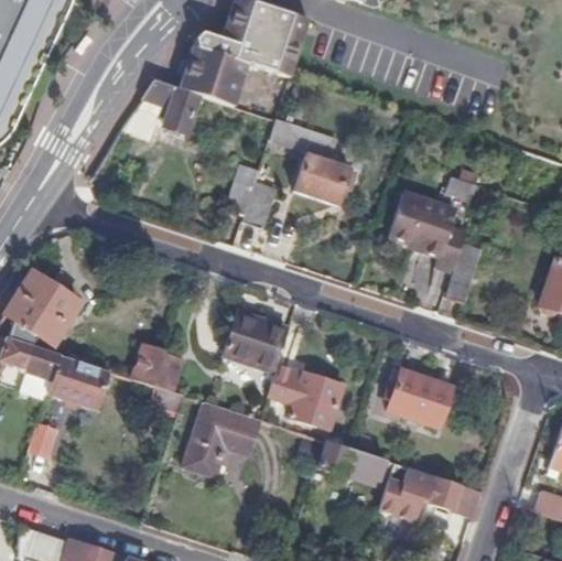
[(0,0),(0,140),(3,138),(10,132),(14,126),(71,6),(72,0),(0,0)]
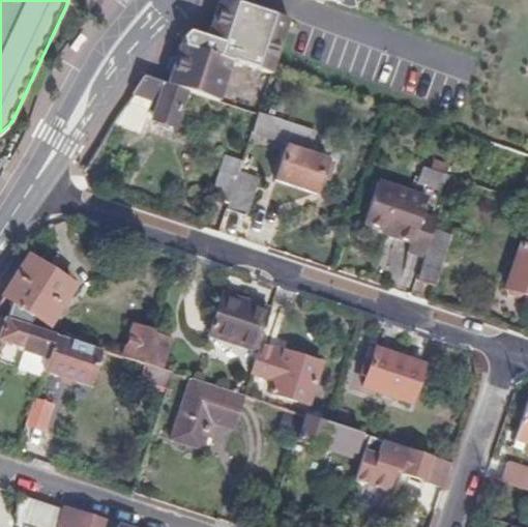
[(184,35),(273,65),(289,18),(232,0),(223,0),(216,4),(207,32),(192,28),(184,35)]
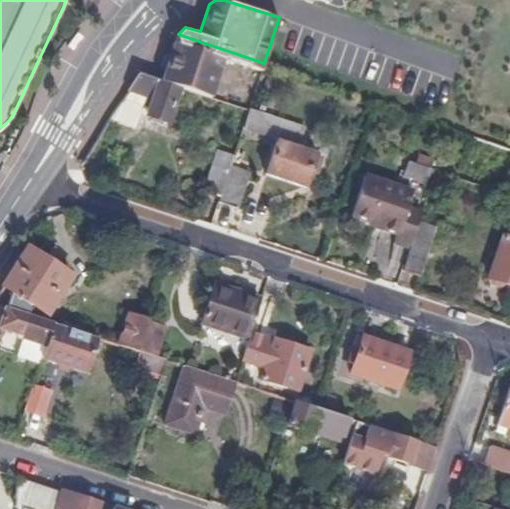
[(264,63),(178,34),(175,37),(173,45),(169,43),(168,54),(163,54),(162,65),(166,67),(164,78),(212,94),(223,57),(262,70),(264,63)]
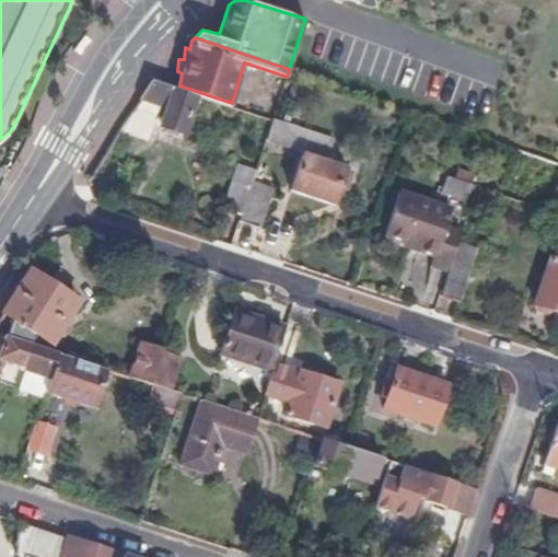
[(130,113),(121,127),(151,137),(157,123),(167,126),(166,129),(178,134),(181,130),(185,131),(198,92),(179,85),(154,78),(150,82),(141,95),(130,113)]
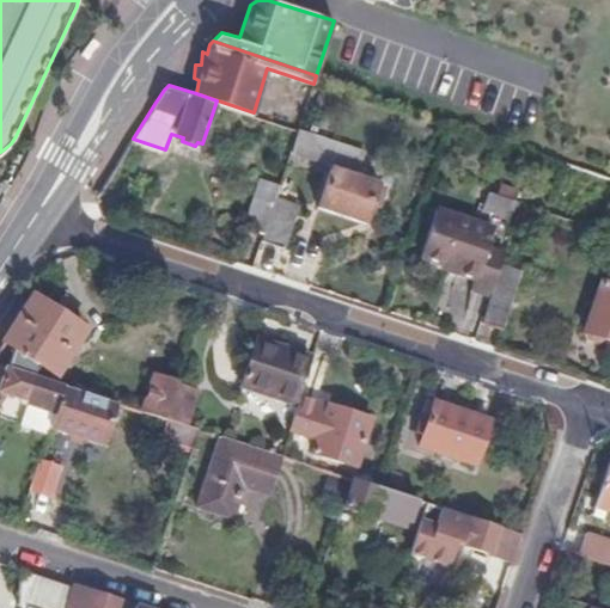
[(364,149),(299,129),(292,151),(327,161),(328,157),(359,166),(364,149)]
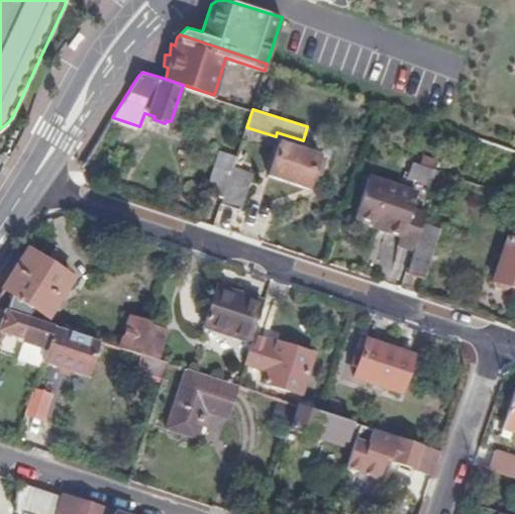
[(319,153),(281,140),(271,173),(308,185),(319,153)]
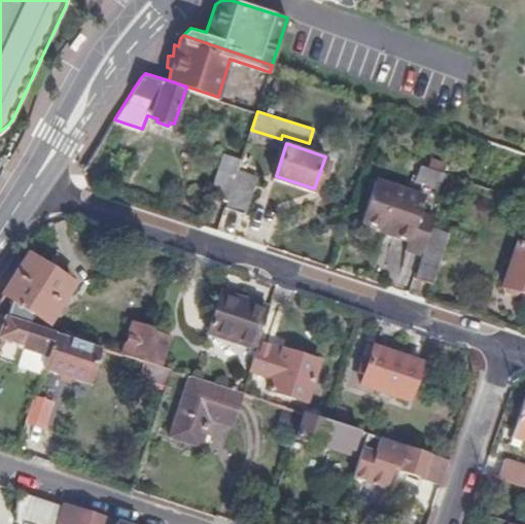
[(237,171),(239,166),(221,160),(208,200),(226,206),(237,171)]
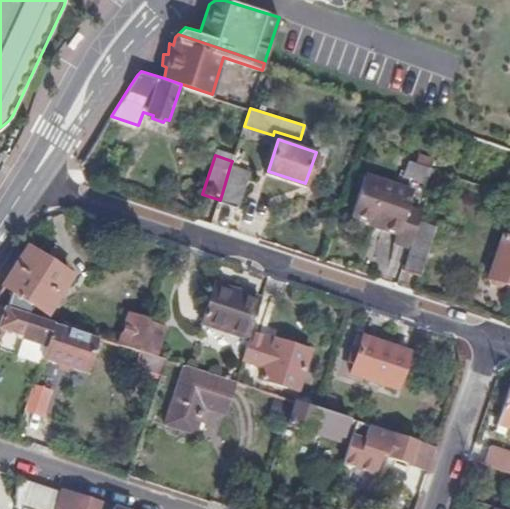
[(425,184),(431,167),(408,159),(402,175),(425,184)]
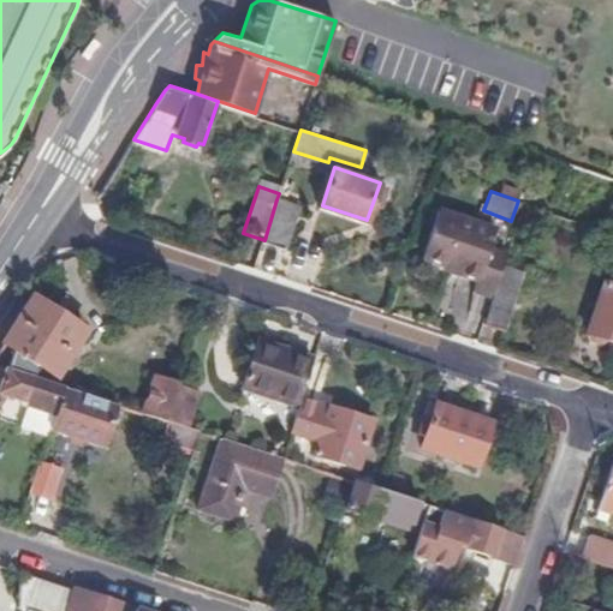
[(277,199),(265,240),(287,249),(301,208),(277,199)]
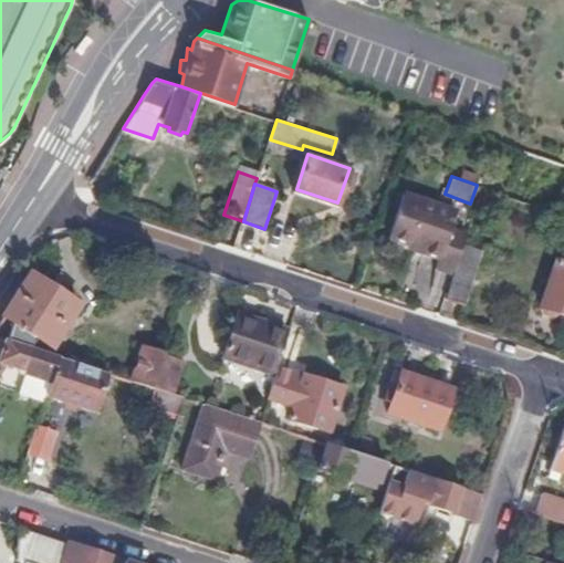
[(456,271),(466,241),(468,235),(451,229),(458,209),(406,191),(390,235),(413,241),(428,247),(426,252),(442,258),(440,266),(456,271)]
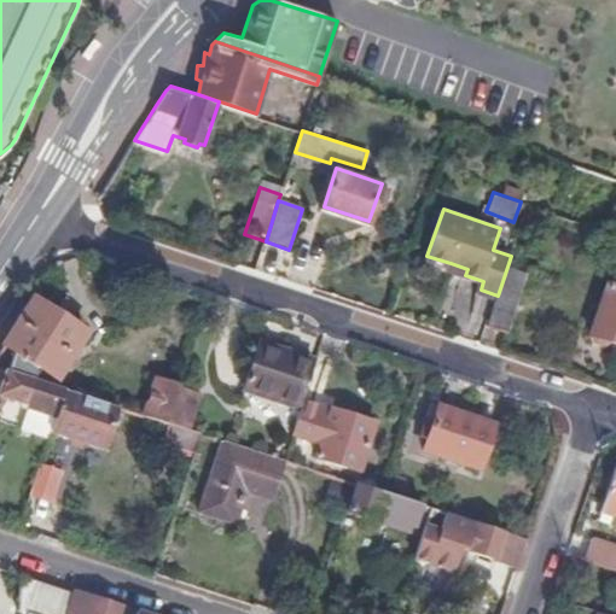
[(448,269),(465,275),(468,269),(451,263),(448,269)]
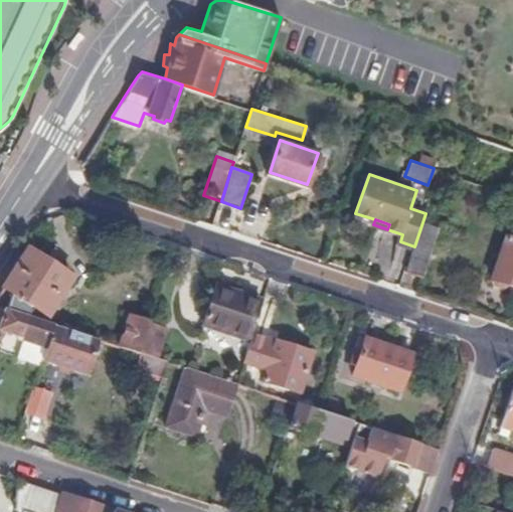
[(414,246),(406,271),(423,277),(437,237),(441,225),(423,219),(414,246)]
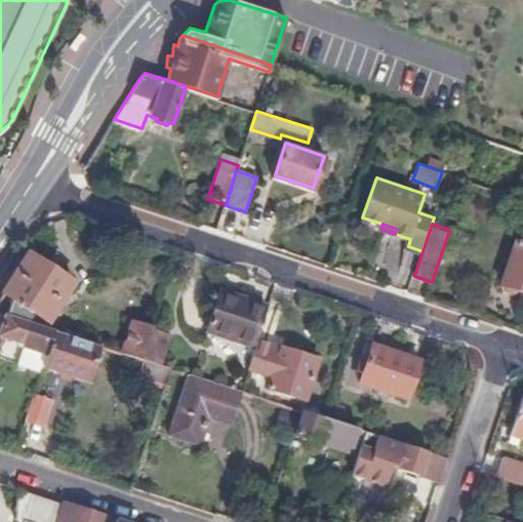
[(520,289),(522,289),(522,241),(519,240),(505,283),(508,290),(514,292),(520,289)]
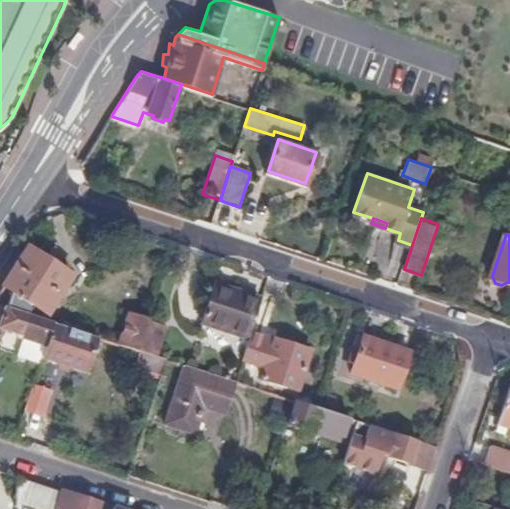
[(71,275),(27,246),(15,267),(0,289),(0,303),(23,311),(27,303),(46,313),(71,275)]
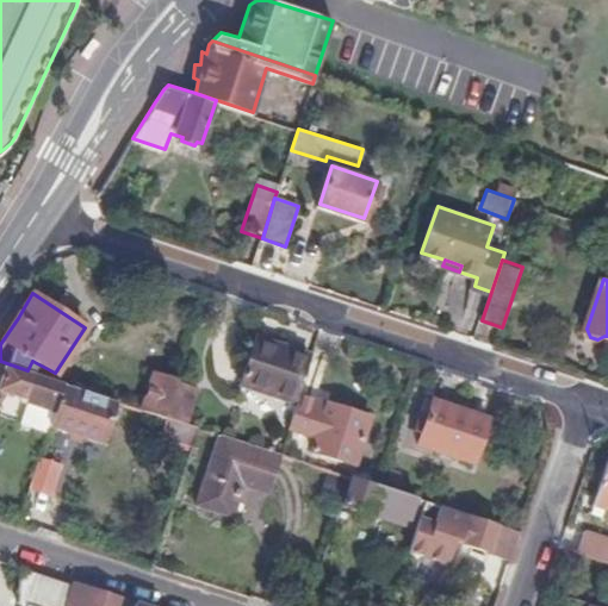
[(298,391),(310,354),(255,336),(241,380),(297,398),(298,391)]
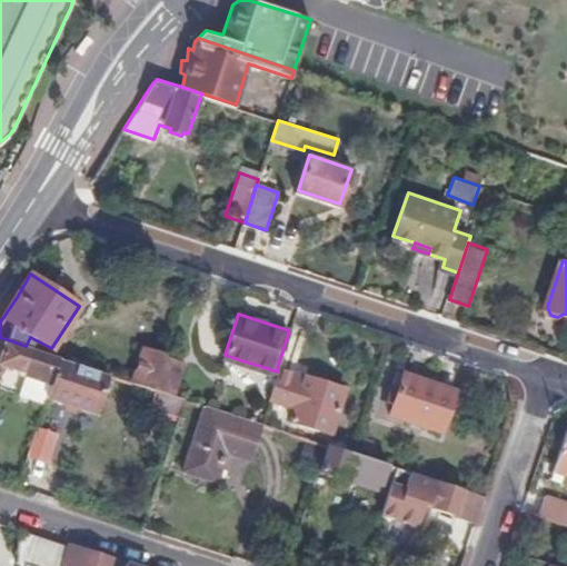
[(26,346),(0,337),(0,379),(7,364),(29,371),(21,395),(45,403),(48,396),(98,413),(110,374),(26,346)]
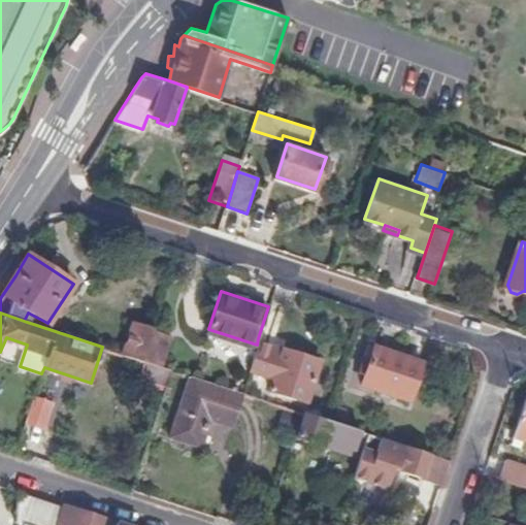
[(144,358),(154,327),(132,321),(121,353),(143,360),(144,358)]
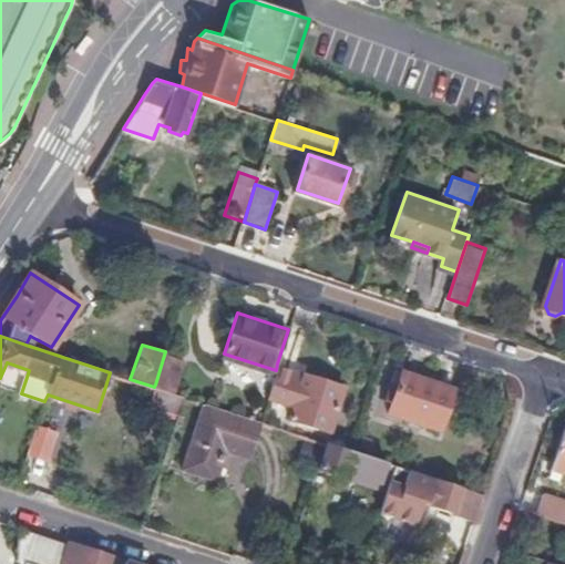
[(186,359),(165,351),(155,385),(176,390),(186,359)]
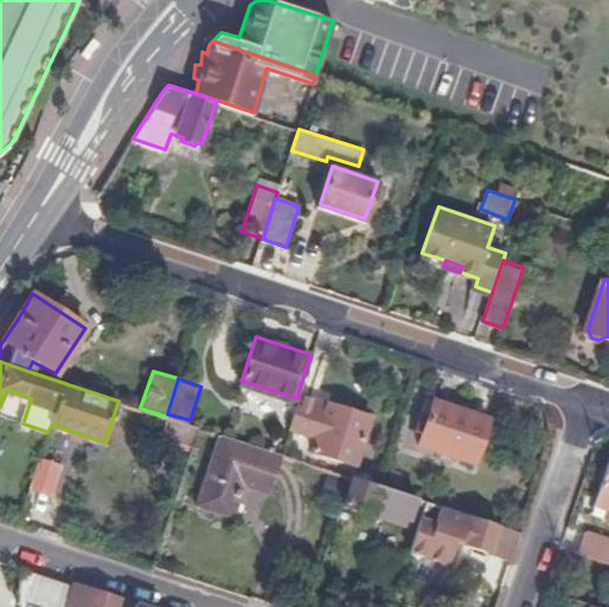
[(318,438),(313,448),(362,464),(377,417),(330,401),(299,391),(297,398),(287,427),(318,438)]
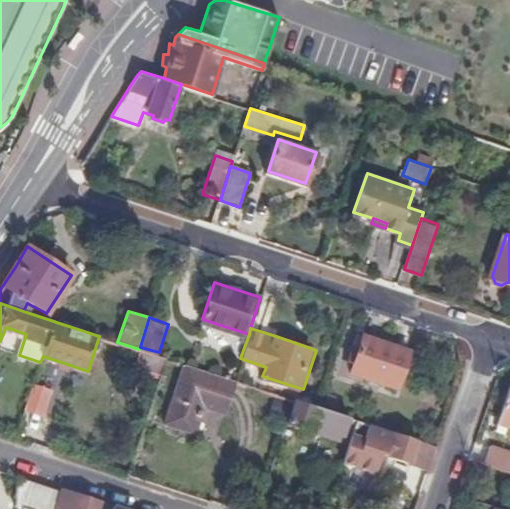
[(410,351),(363,335),(352,371),(398,386),(410,351)]
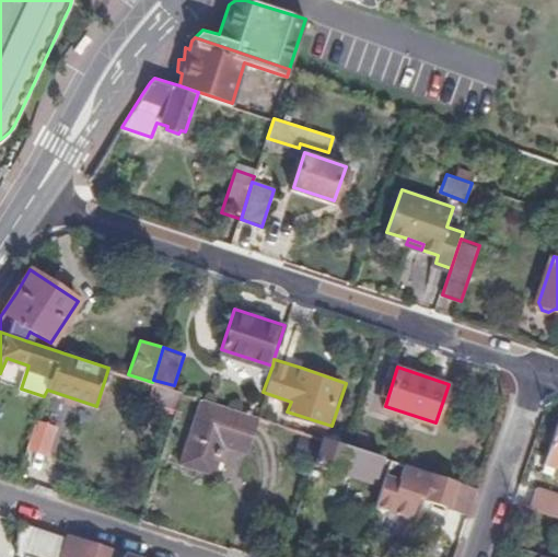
[(155,402),(175,407),(181,391),(160,384),(155,402)]
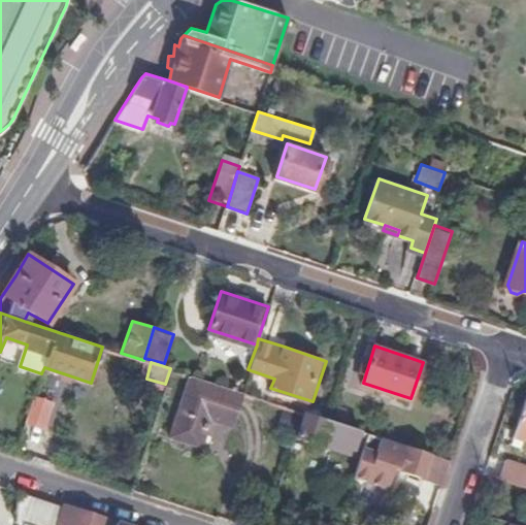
[(241,392),(189,374),(170,431),(199,440),(208,413),(234,421),(243,393),(241,392)]
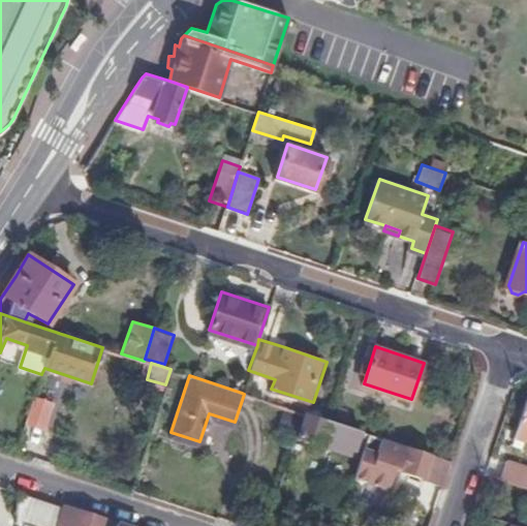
[(56,401),(35,395),(26,423),(47,430),(56,401)]
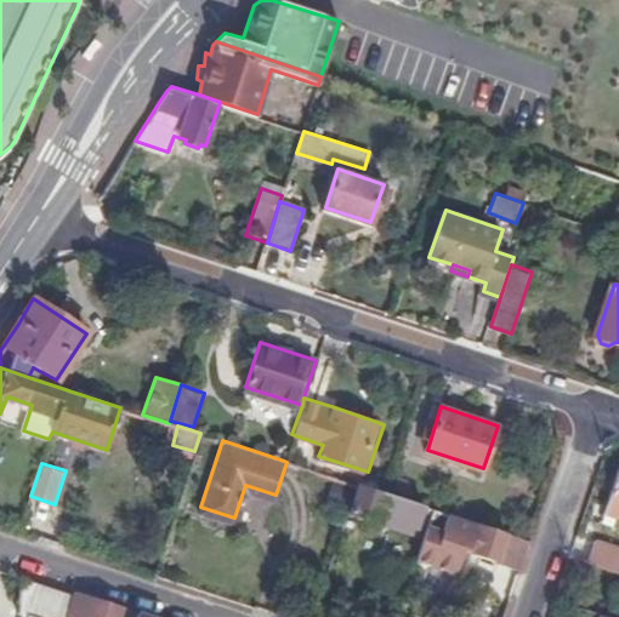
[(327,507),(348,514),(350,510),(358,484),(335,478),(327,507)]
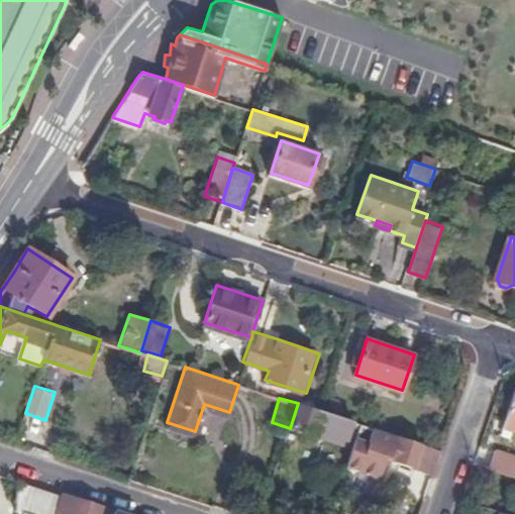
[(351,421),(322,411),(298,403),(291,425),(318,434),(320,429),(347,437),(351,421)]
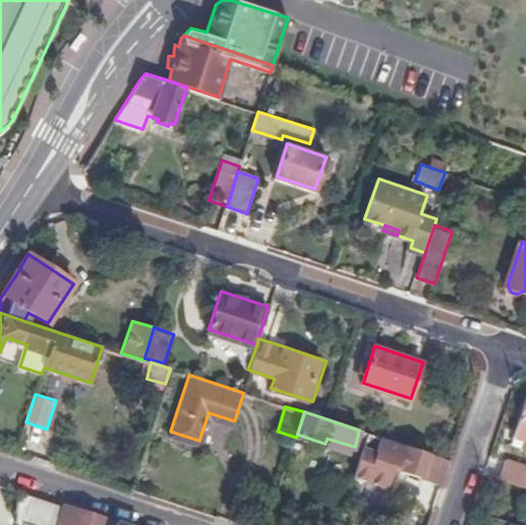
[(369,433),(359,430),(355,447),(363,450),(369,433)]
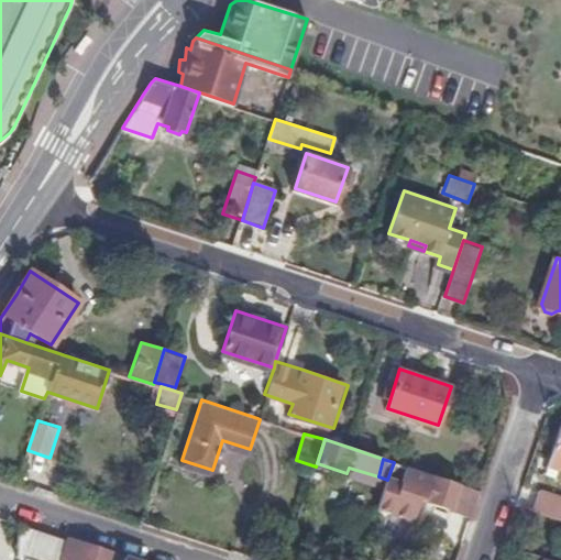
[(387,480),(386,484),(382,498),(417,509),(421,496),(452,506),(460,483),(394,462),(387,480)]
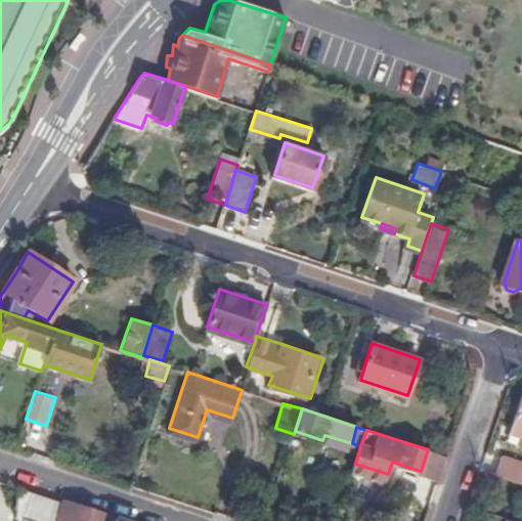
[(521,459),(505,454),(499,473),(521,478),(521,459)]
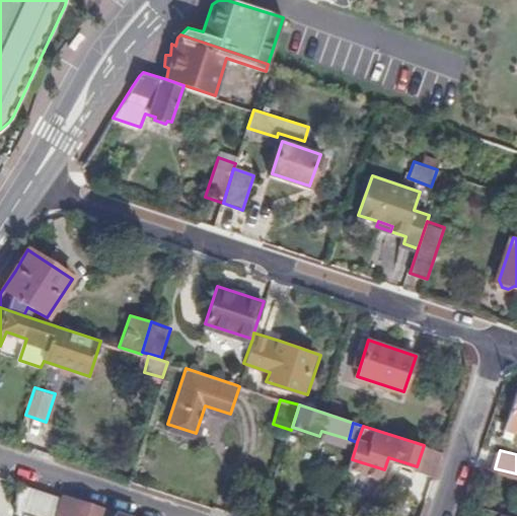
[(355,477),(346,475),(343,486),(352,489),(355,477)]
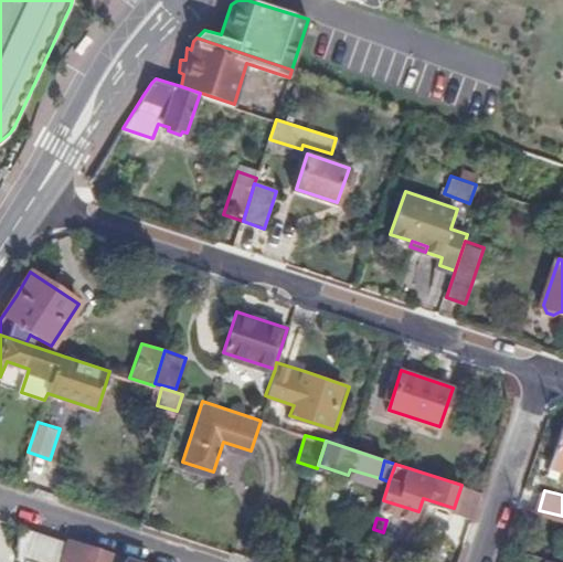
[(124,561),(125,560),(68,542),(67,545),(20,530),(10,558),(22,561),(124,561)]
